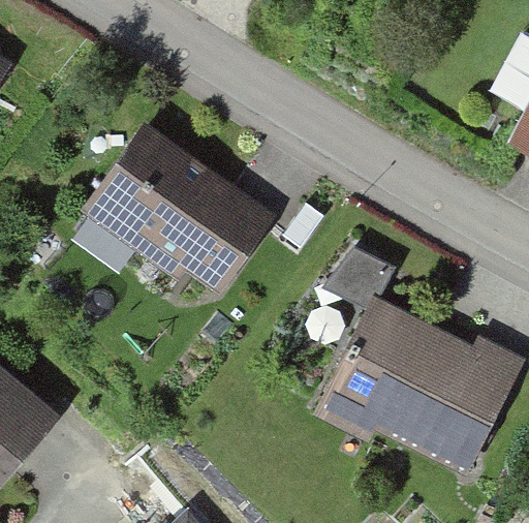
[(0,81),(12,64),(0,55),(0,81)]
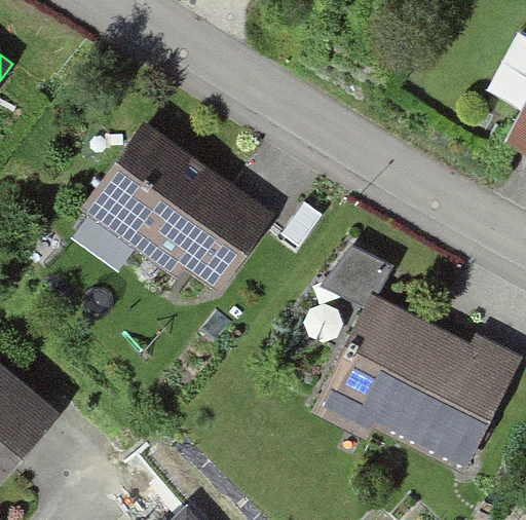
[(525,117),(513,141),(525,148),(525,117)]
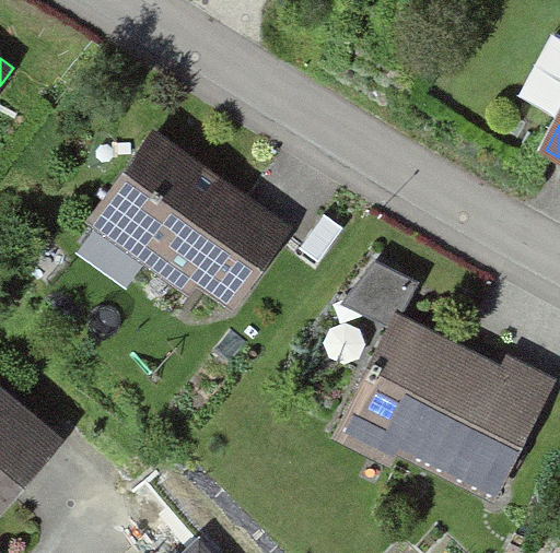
[(294,230),(154,127),(85,222),(189,297),(198,286),(233,313),(294,230)]
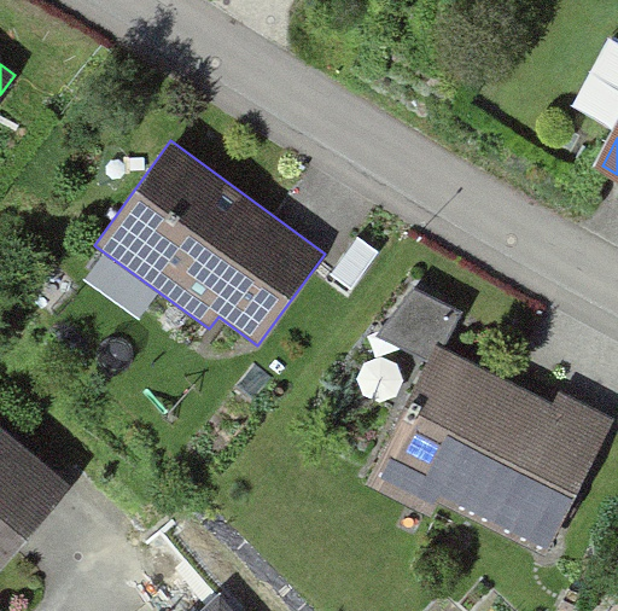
[(554,405),(437,345),(367,481),(430,513),(437,499),(546,554),(614,420),(560,393),(554,405)]
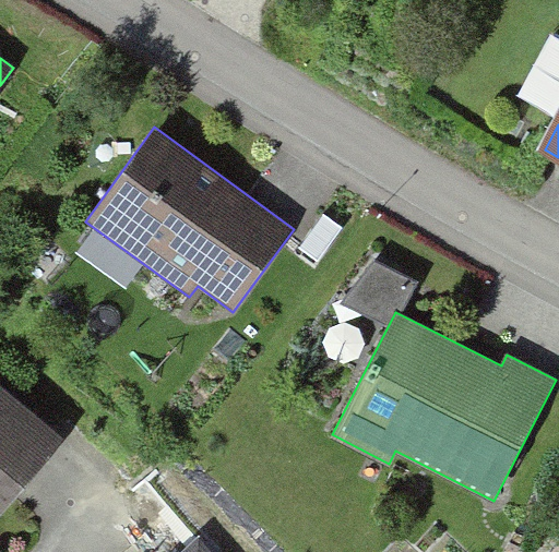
[(0,527),(66,444),(0,392),(0,527)]
